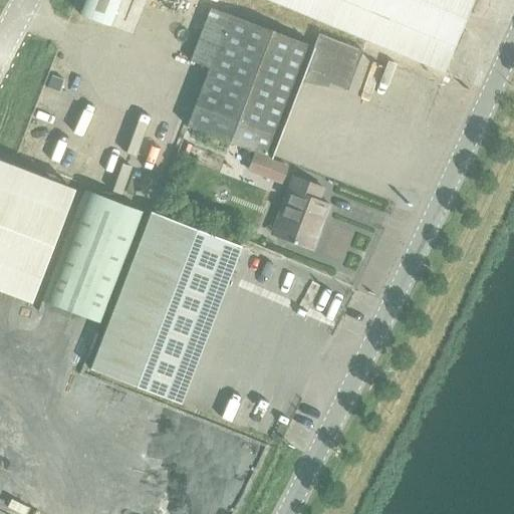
[(85,0),(80,15),(109,26),(119,0),(85,0)]
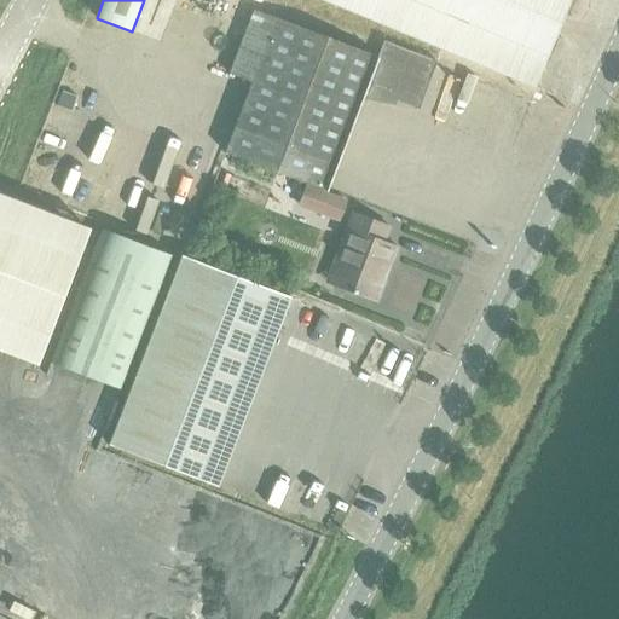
[(301,0),(264,0),(265,1),(314,13),(317,4),(301,0)]
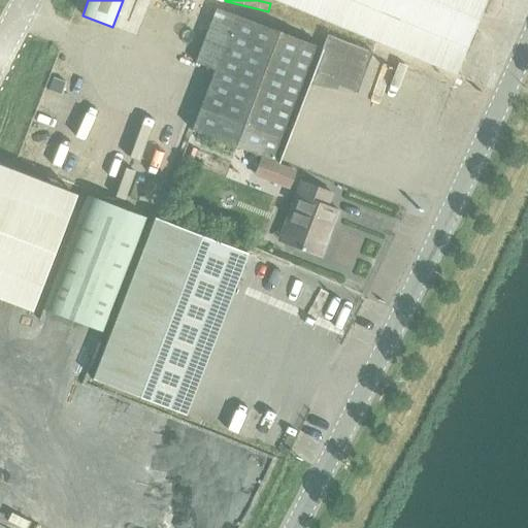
[(275,0),(455,74),(485,0),(275,0)]
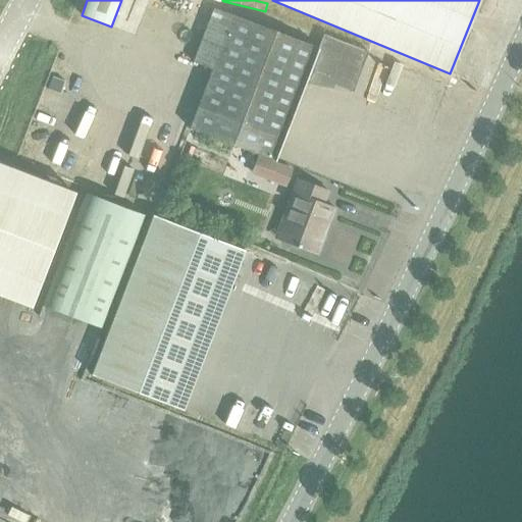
[(214,8),(193,63),(212,70),(190,128),(274,161),(304,84),(332,90),(334,86),(353,93),(369,52),(323,35),(318,48),(214,8)]
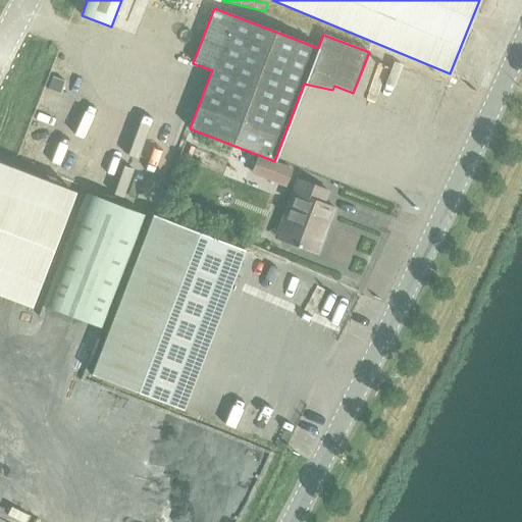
[(280,242),(299,249),(300,248),(313,253),(324,224),(328,225),(334,209),(323,204),(328,192),(298,179),(286,210),(293,212),(280,242)]
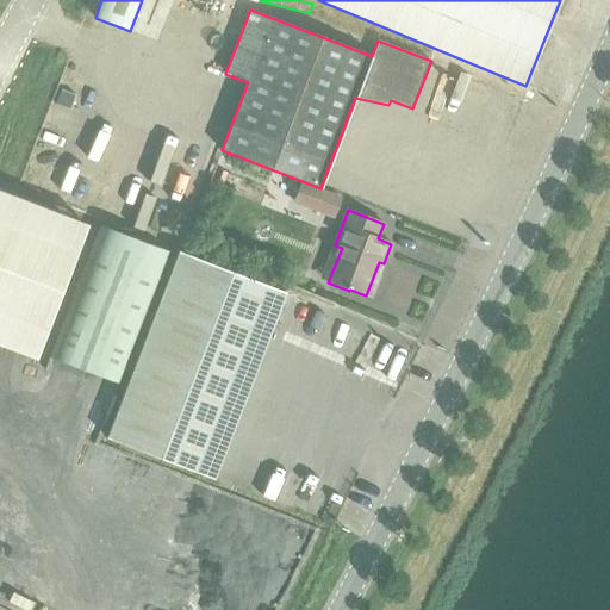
[(47,362),(114,388),(165,257),(98,231),(47,362)]
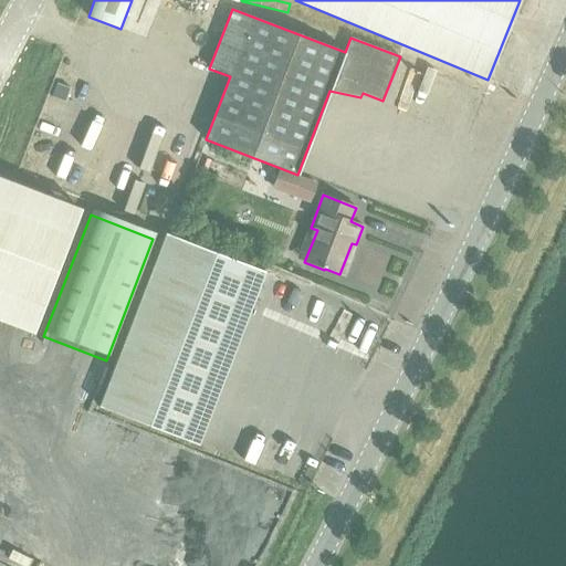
[(166,233),(100,407),(198,444),(265,272),(166,233)]
